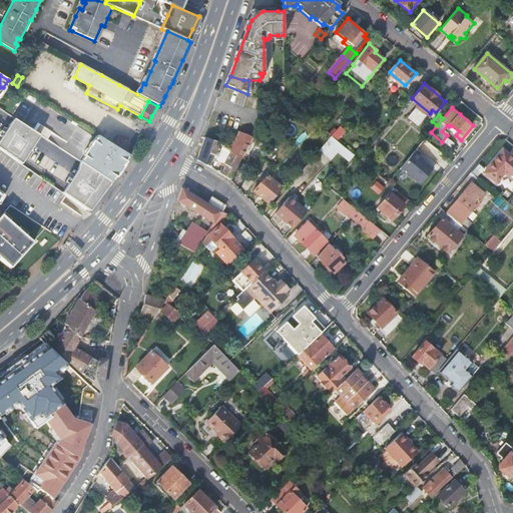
[(33,132),(15,120),(0,141),(0,149),(22,164),(40,137),(33,132)]
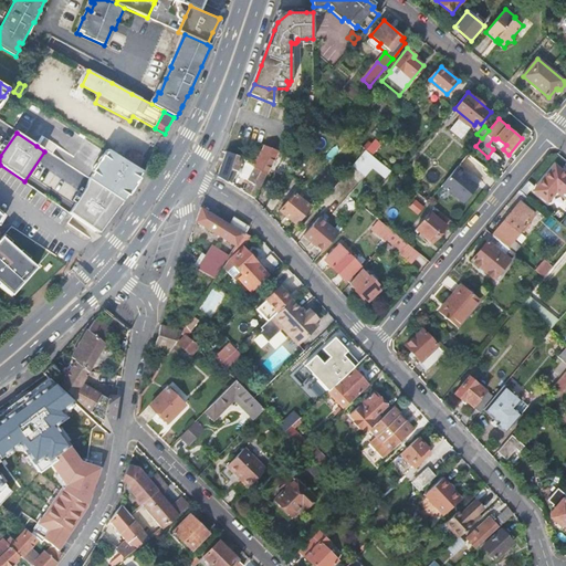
[(42,137),(37,146),(44,152),(52,156),(58,147),(42,137)]
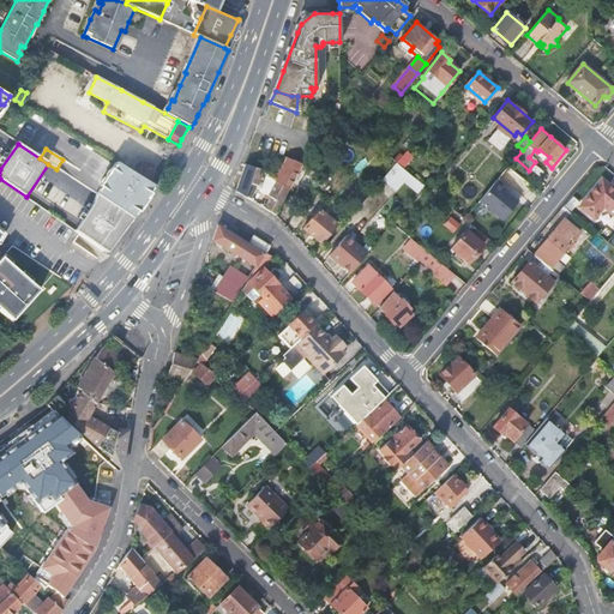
[(407,151),(397,162),(403,168),(414,156),(407,151)]
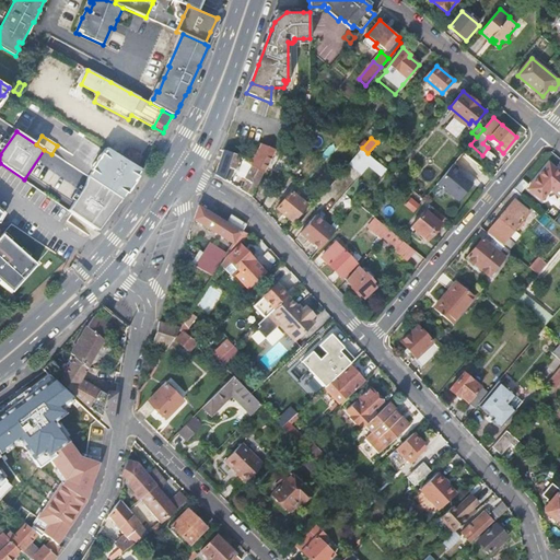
[(252,149),(246,162),(251,165),(264,173),(275,151),(261,147),(258,151),(252,149)]
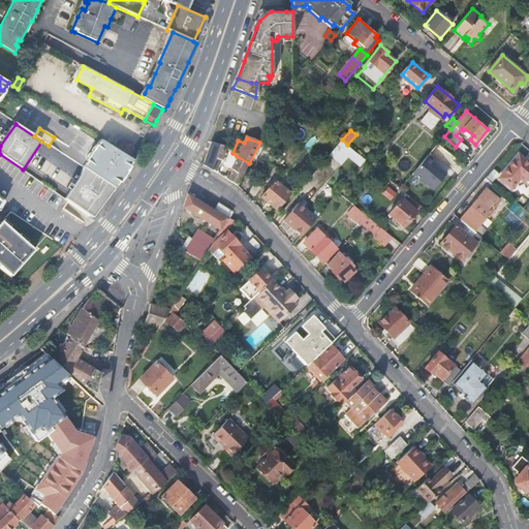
[(342,139),(330,155),(335,159),(344,149),(350,154),(351,152),(362,160),(360,163),(362,165),(366,160),(347,145),(342,139)]
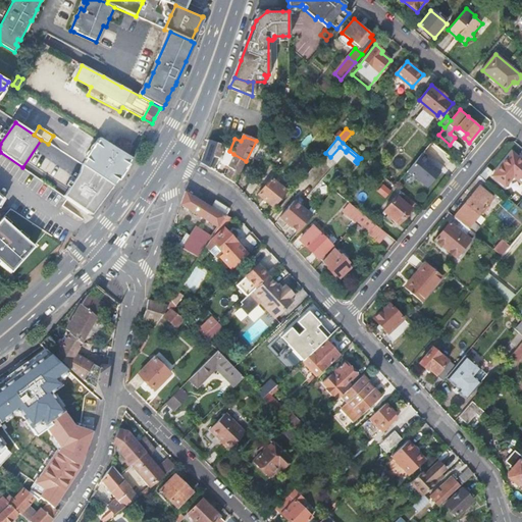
[(99,139),(82,166),(112,187),(119,176),(131,159),(126,156),(114,149),(99,139)]
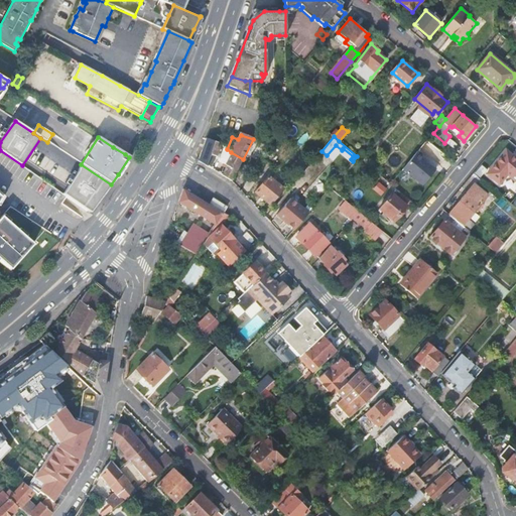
[(118,138),(113,147),(125,154),(130,145),(118,138)]
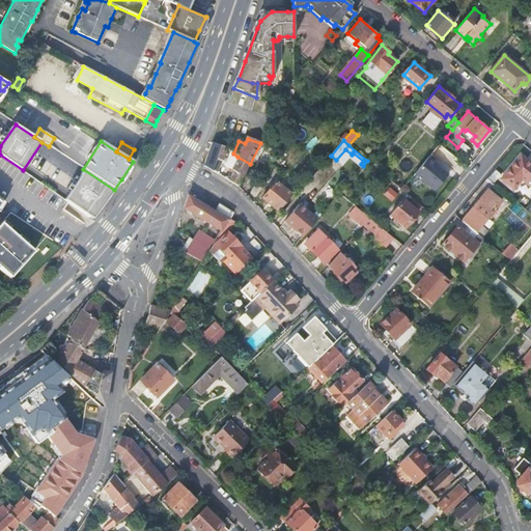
[(212,144),(204,164),(204,166),(211,169),(212,166),(215,159),(223,162),(227,149),(212,144)]
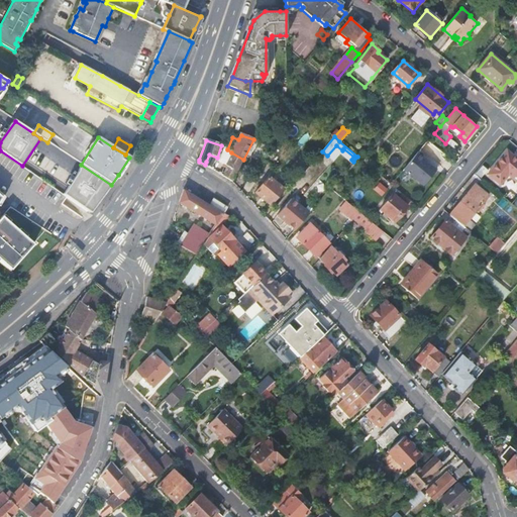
[(259,141),(253,153),(260,157),(265,144),(259,141)]
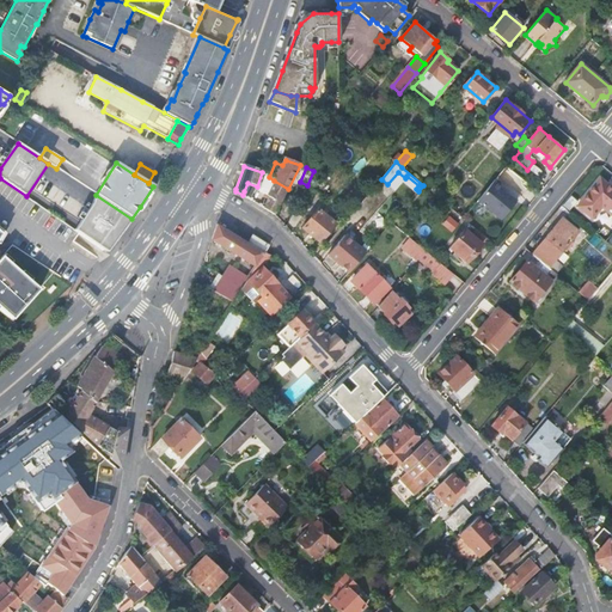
[(611,188),(600,178),(577,207),(592,218),(601,207),(611,215),(611,188)]
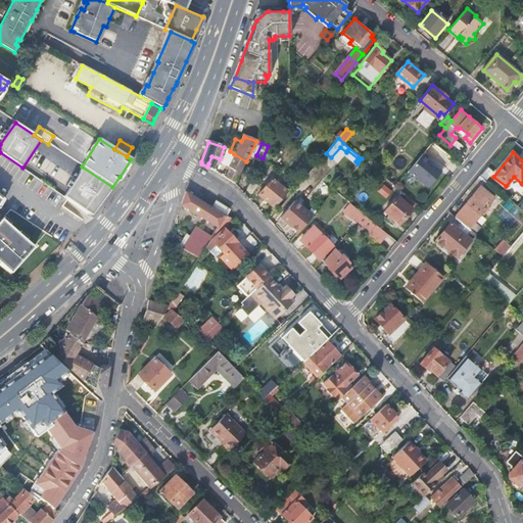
[(227,165),(230,168),(225,178),(235,184),(246,161),(234,154),(227,165)]
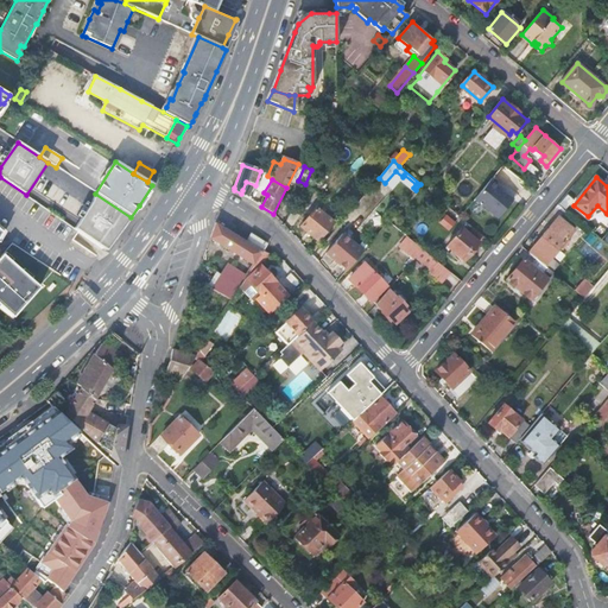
[(493,179),(476,200),(500,219),(514,200),(499,187),(500,185),(493,179)]
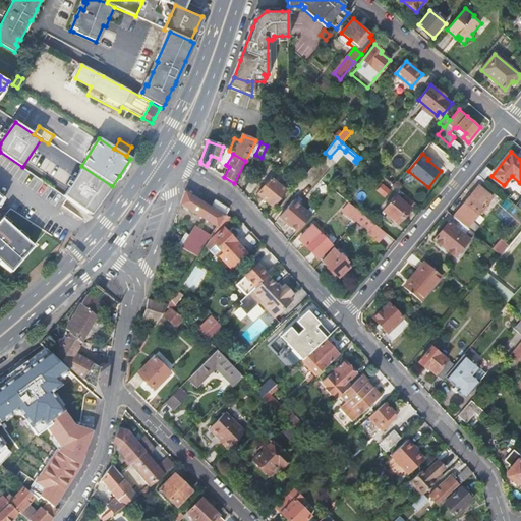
[(262,158),(255,170),(262,173),(267,162),(268,161),(262,158)]
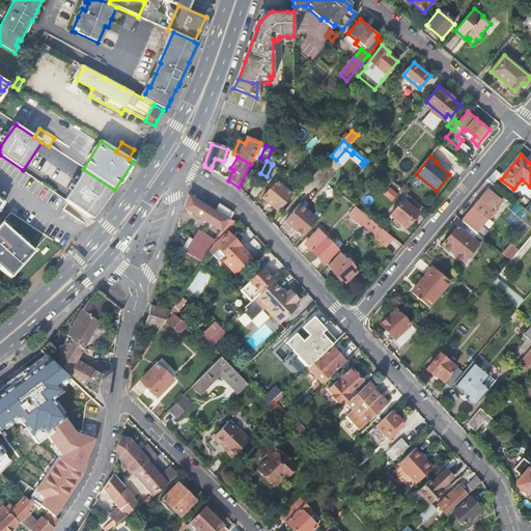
[(313,166),(302,179),(304,182),(297,191),(300,193),(318,170),(313,166)]
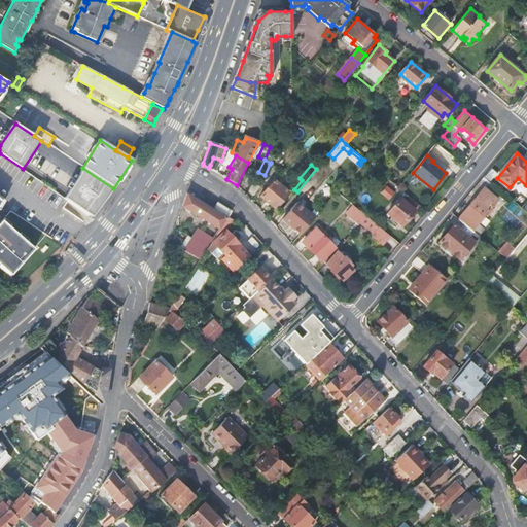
[(102,204),(113,188),(82,168),(80,177),(66,199),(92,218),(102,204)]
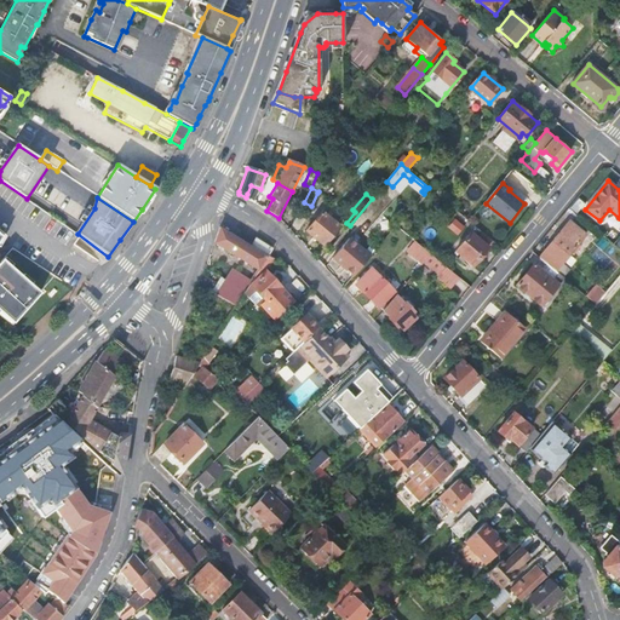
[(322,211),(305,231),(325,246),(329,250),(345,230),(322,211)]
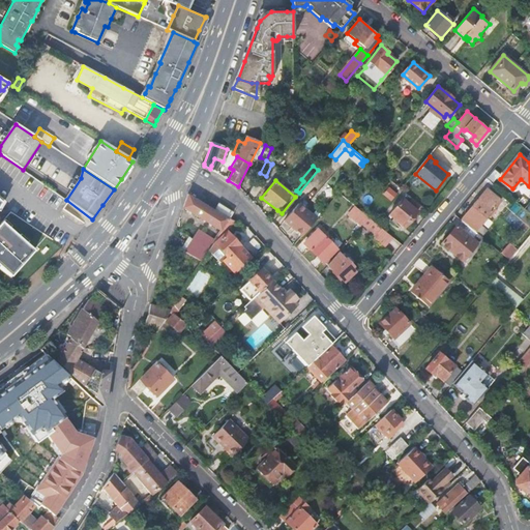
[(389,186),(384,194),(392,200),(398,193),(389,186)]
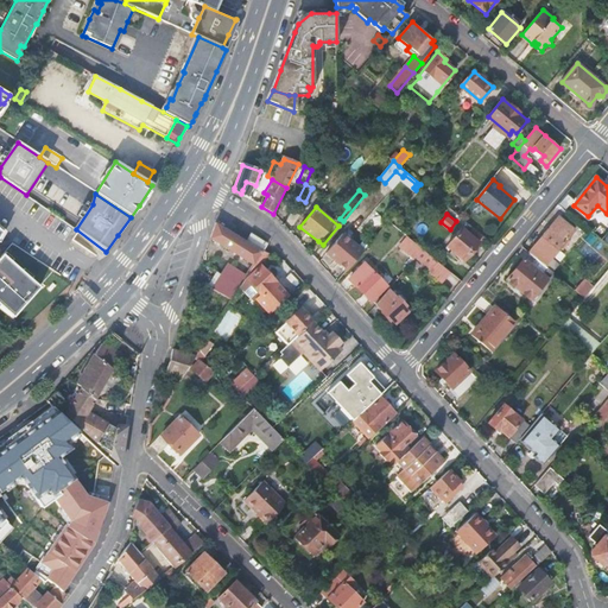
[(558,219),(530,253),(546,266),(575,232),(558,219)]
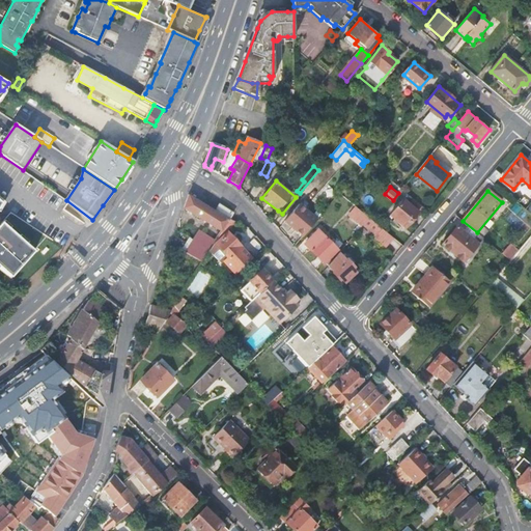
[(184,208),(221,232),(229,220),(215,211),(212,210),(188,194),(184,208)]
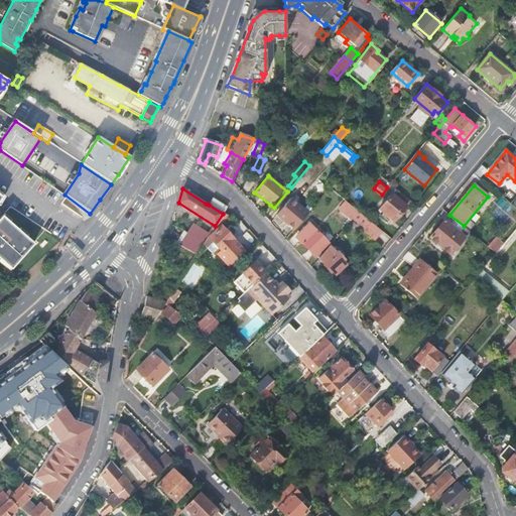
[(406,206),(392,194),(379,209),(394,221),(406,206)]
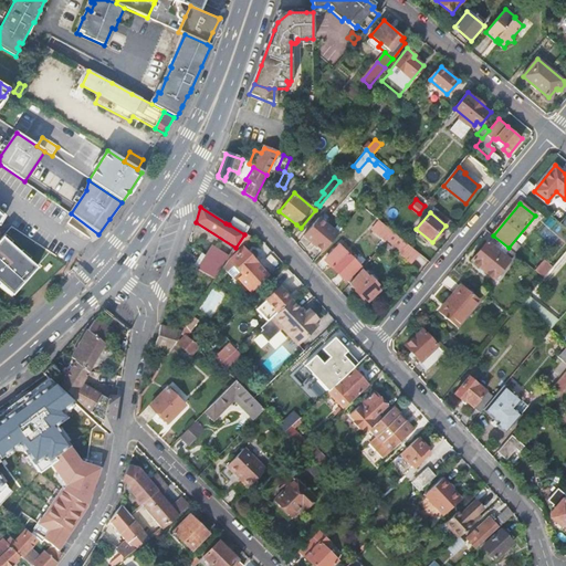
[(0,221),(2,219),(0,217),(0,284),(12,295),(35,268),(1,238),(0,239),(0,221)]
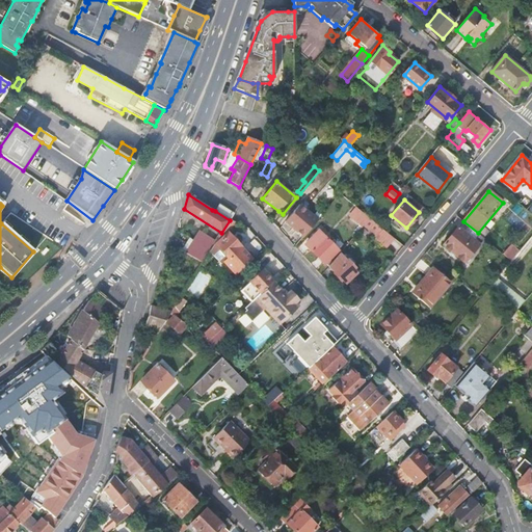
[(300,204),(286,221),(304,237),(319,219),(316,216),(300,204)]
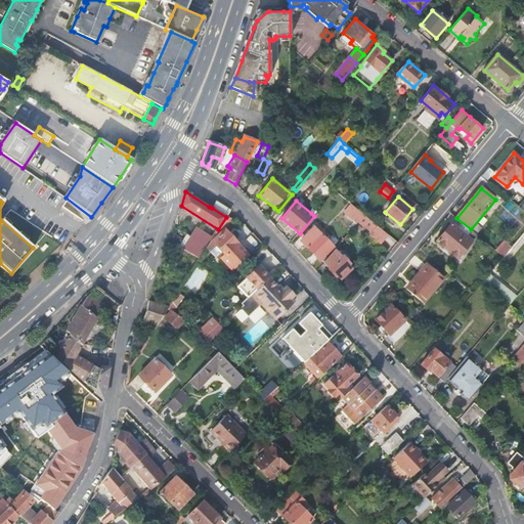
[(212,208),(226,217),(229,211),(218,203),(216,202),(212,208)]
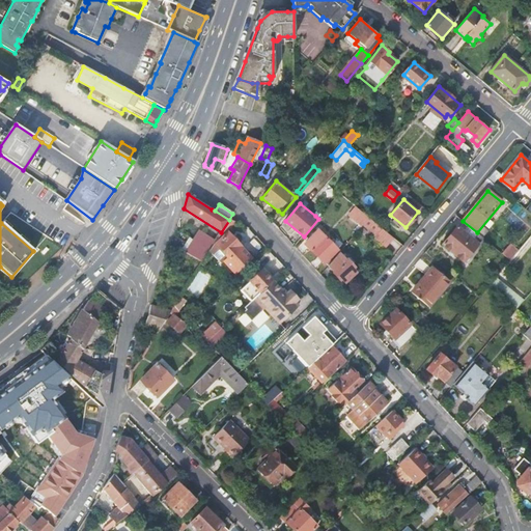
[(357,207),(353,213),(359,218),(363,213),(357,207)]
